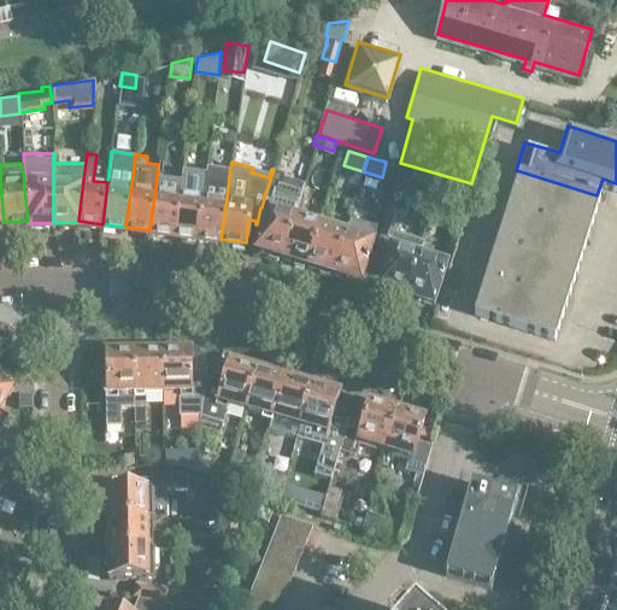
[(203,194),(198,236),(221,239),(227,198),(230,166),(206,163),(206,169),(203,194)]
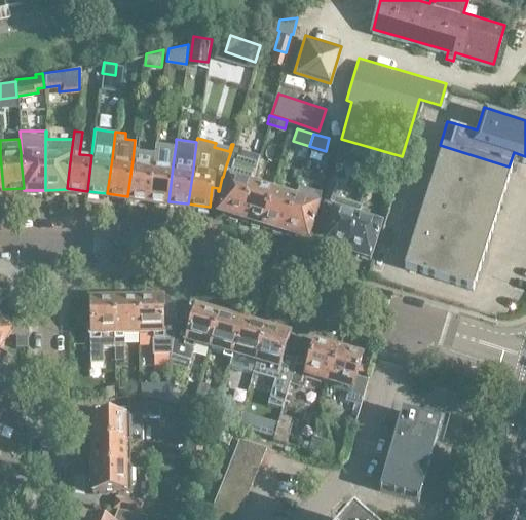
[(152,163),(148,198),(168,201),(173,165),(176,144),(164,143),(156,142),(155,144),(155,150),(154,150),(152,163)]
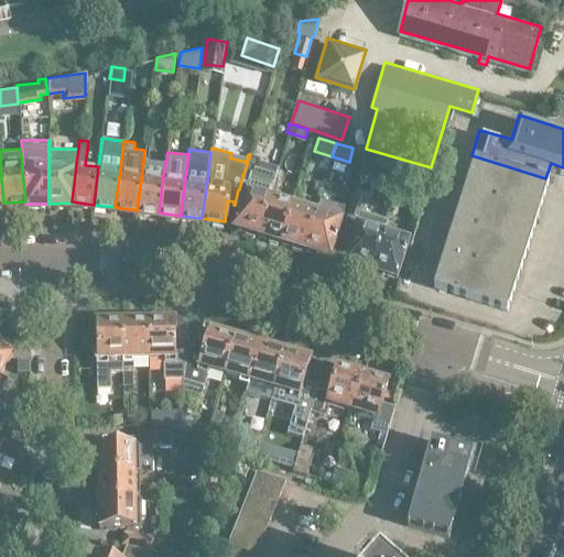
[(241,197),(232,224),(243,227),(245,231),(253,235),(257,231),(269,194),(270,190),(277,165),(258,160),(258,156),(250,154),(241,181),(239,189),(243,190),(241,197)]
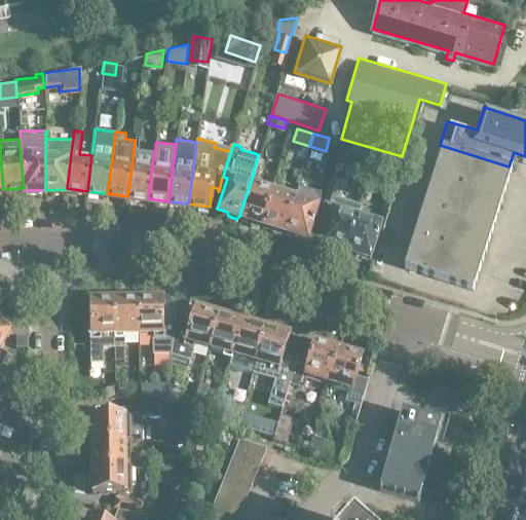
[(440,145),(430,175),(499,196),(509,166),(440,145)]
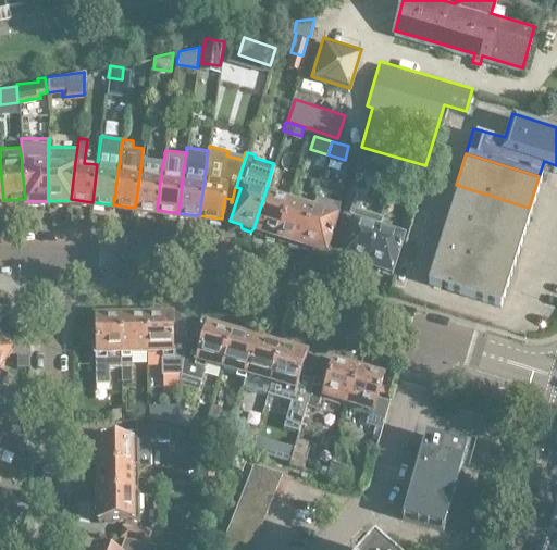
[(140,170),(135,208),(157,210),(161,173),(163,159),(141,157),(140,170)]
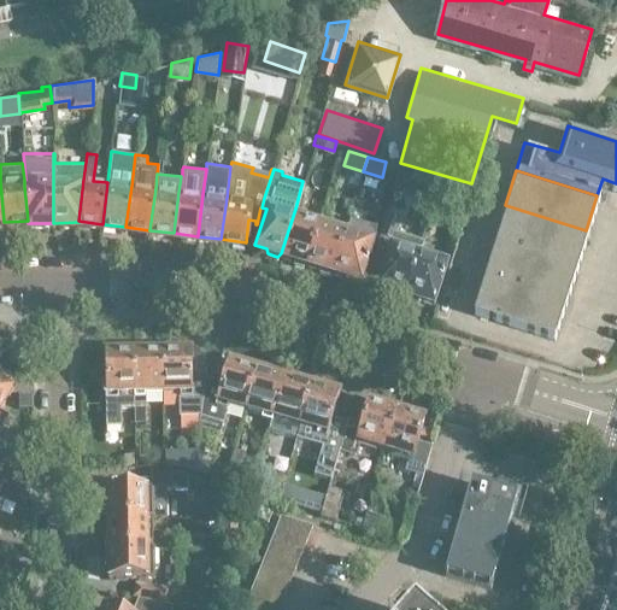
[(470,185),(457,181),(448,205),(462,211),(470,185)]
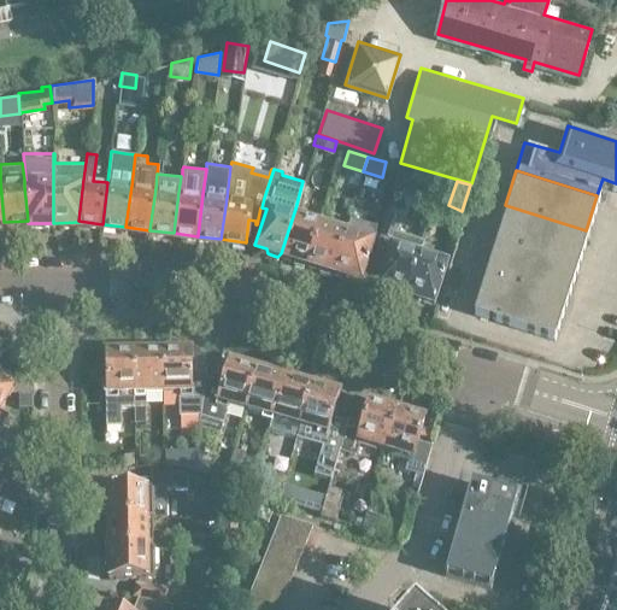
[(391,242),(377,285),(381,286),(382,288),(391,291),(393,289),(404,293),(418,251),(419,251),(421,247),(423,238),(397,229),(401,215),(400,213),(404,200),(391,197),(387,210),(380,233),(378,239),(391,242)]
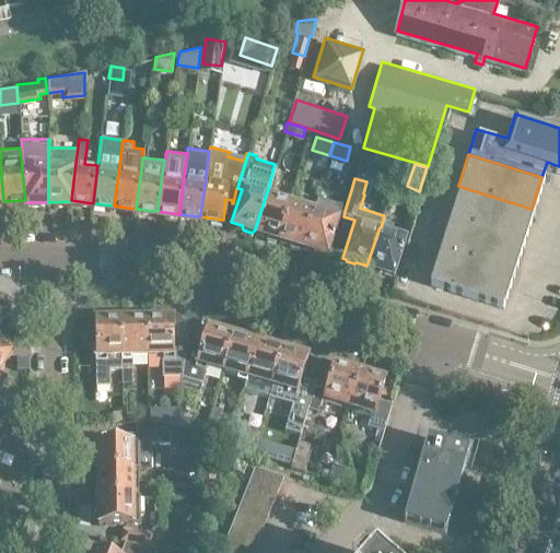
[(458,186),(448,216),(523,240),(532,209),(458,186)]
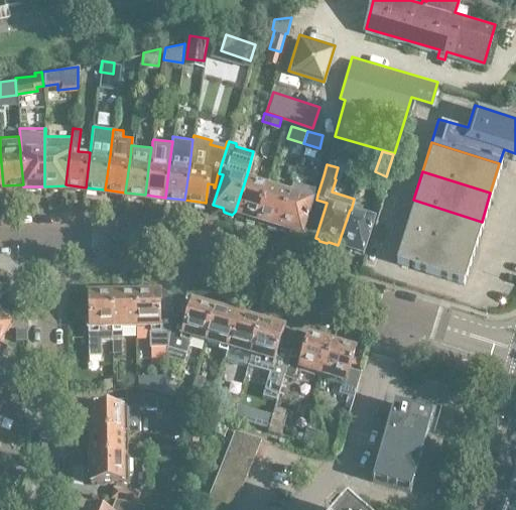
[(246,177),(235,212),(244,215),(245,219),(253,221),(256,219),(268,181),(247,174),(246,177)]
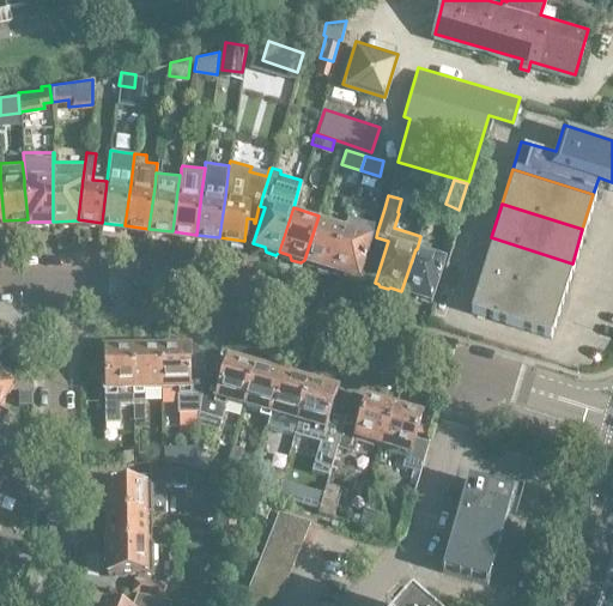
[(344,226),(331,268),(341,272),(343,277),(351,279),(357,277),(370,235),(374,222),(349,213),(345,224),(344,226)]
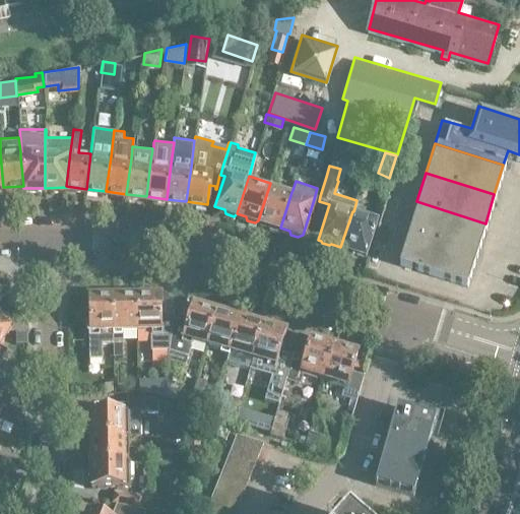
[(270,183),(258,220),(268,223),(269,228),(276,230),(280,228),(291,192),(293,190),(270,183)]
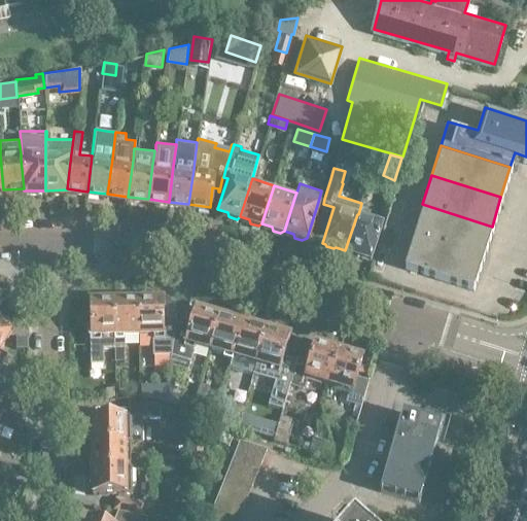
[(422,204),(413,234),(483,256),(492,227),(422,204)]
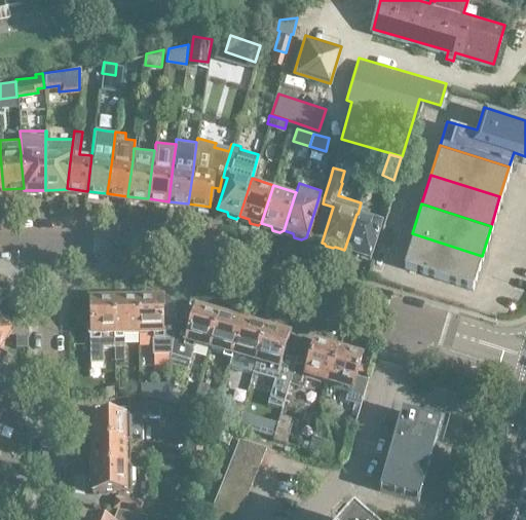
[(357,214),(344,250),(347,251),(348,253),(355,255),(358,254),(368,257),(379,221),(358,214),(357,214)]
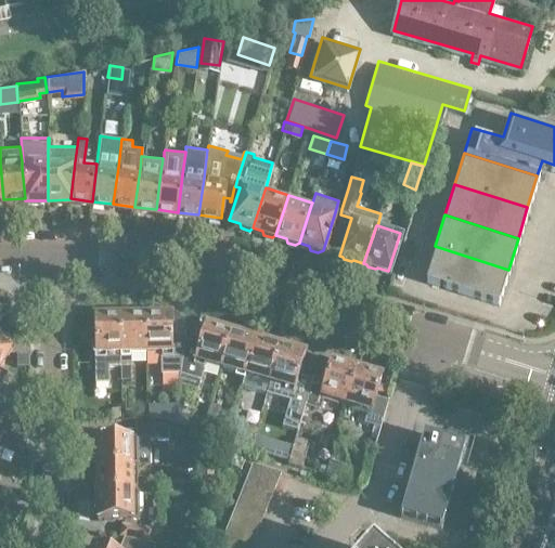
[(435,246),(426,278),(499,300),(508,270),(435,246)]
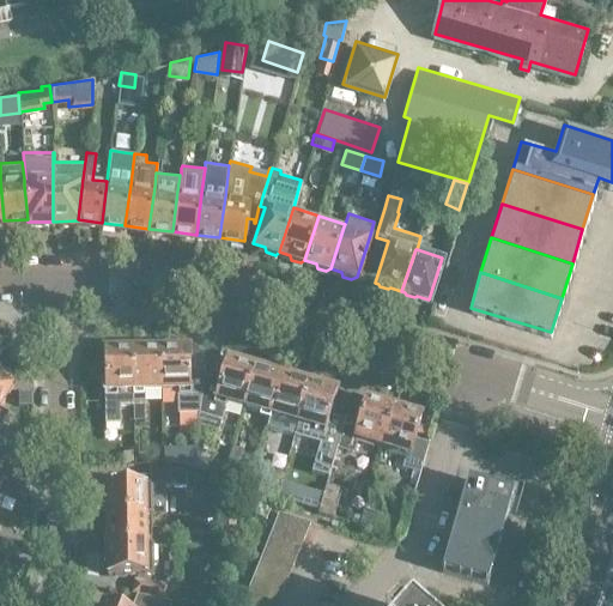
[(144,346),(132,346),(132,376),(133,389),(162,388),(161,345),(157,346),(155,341),(147,341),(144,346)]
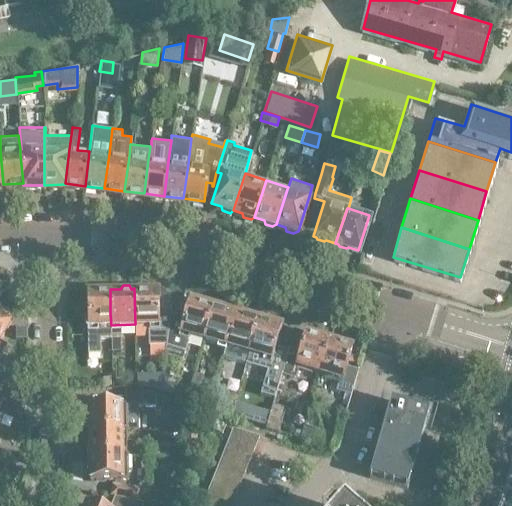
[(136,285),(134,288),(135,324),(149,324),(149,342),(166,341),(171,312),(172,307),(158,307),(158,288),(156,286),(151,286),(150,288),(145,288),(143,285),(136,285)]
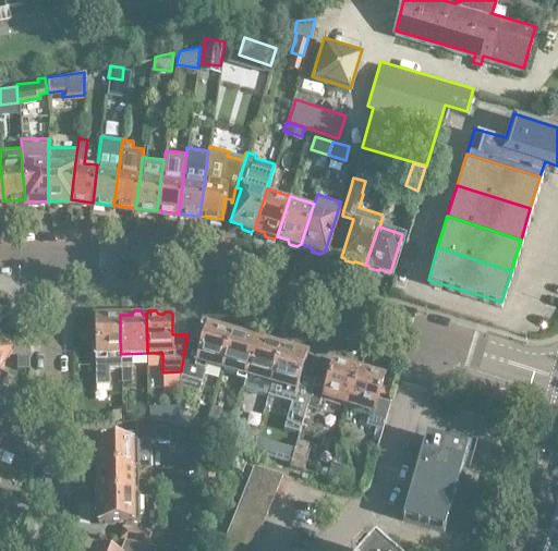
[(106,315),(94,316),(96,382),(109,381),(108,365),(121,365),(121,354),(120,342),(120,315),(118,315),(116,311),(109,311),(106,315)]
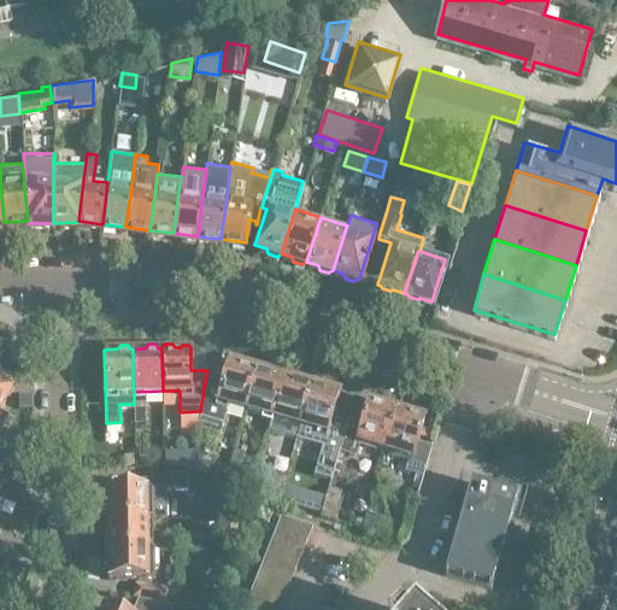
[(200,411),(200,423),(221,429),(227,408),(228,402),(245,406),(257,365),(256,365),(251,364),(248,358),(241,357),(236,359),(228,357),(221,381),(206,376),(200,411)]
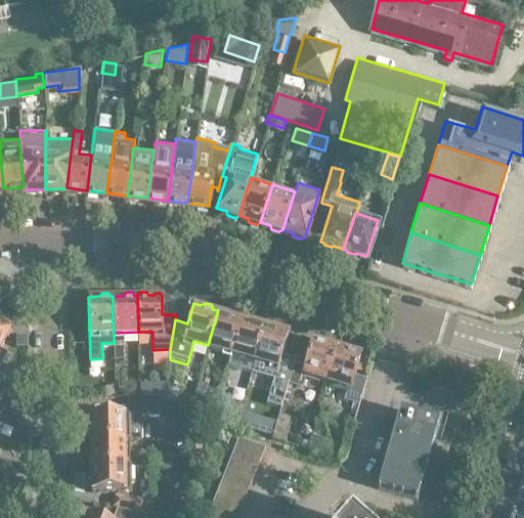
[(218,310),(208,345),(230,351),(241,317),(228,313),(227,309),(222,308),(219,310),(218,310)]
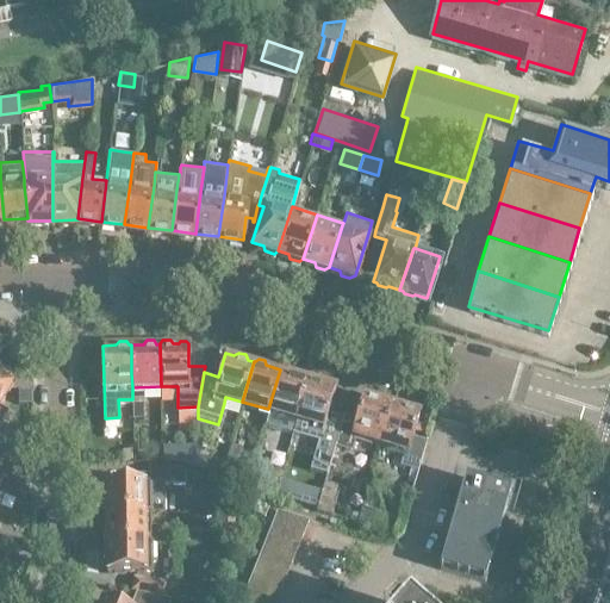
[(268,409),(265,422),(292,429),(307,377),(304,375),(303,371),(297,370),(292,372),(280,370),(268,409)]
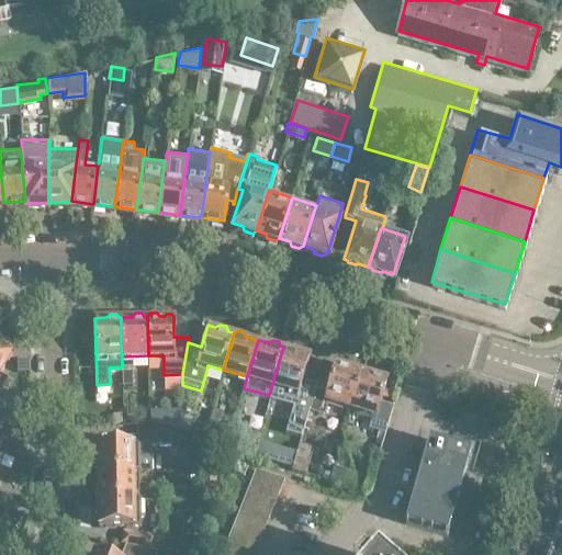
[(0,385),(8,373),(0,367),(0,365),(11,348),(0,341),(0,385)]
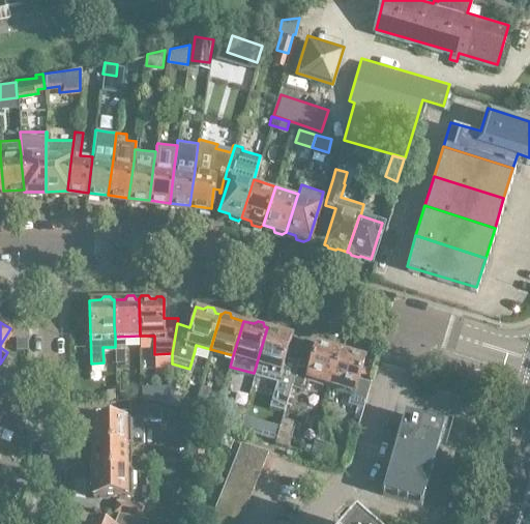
[(267,327),(254,373),(277,380),(270,405),(286,409),(293,384),(292,383),(298,360),(285,357),(291,335),(278,330),(276,326),(271,324),(267,327)]
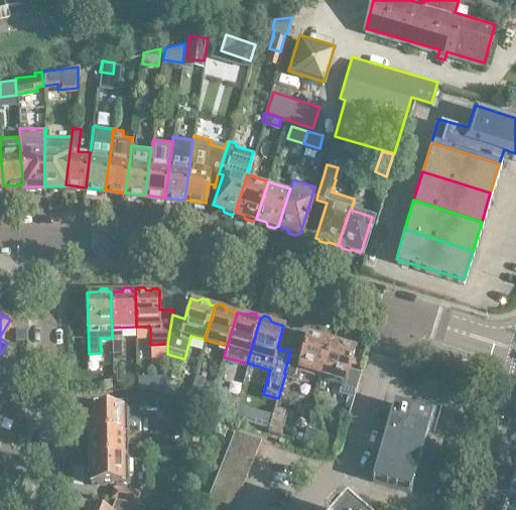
[(290,351),(284,373),(285,374),(298,377),(301,366),(324,372),(333,340),(324,337),(326,334),(311,330),(303,355),(290,351)]
